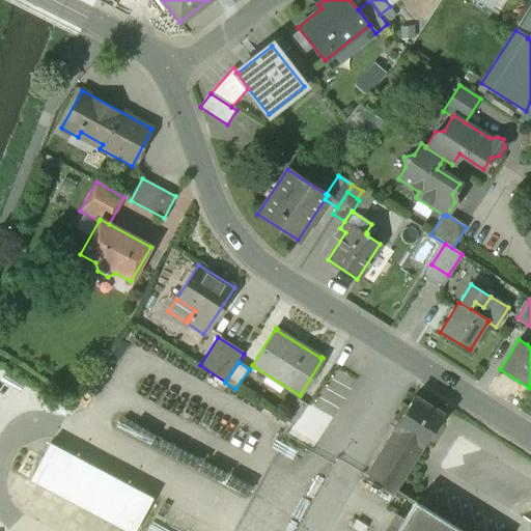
[(442,413),(414,396),(366,473),(393,490),(393,488),(395,490),(442,413)]
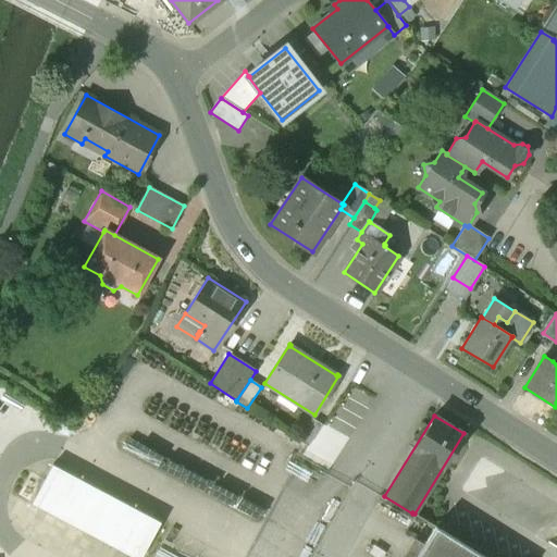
[(322,424),(311,418),(297,440),(308,447),(322,424)]
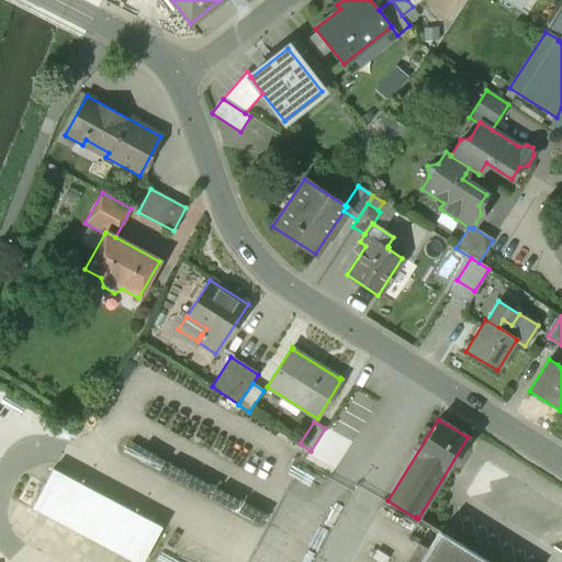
[(52,469),(32,508),(133,561),(142,561),(161,527),(52,469)]
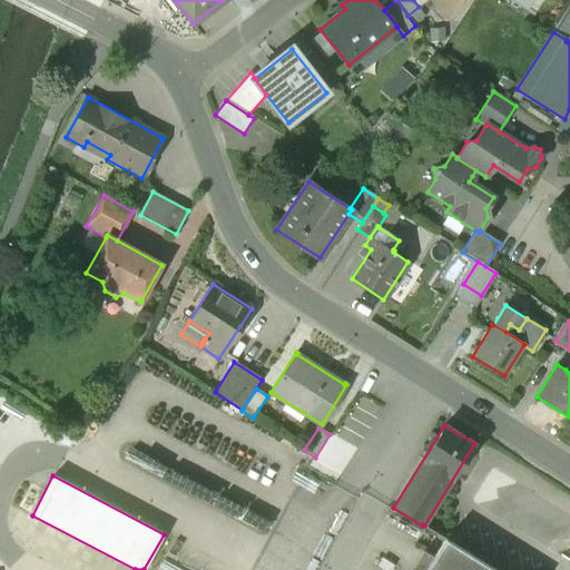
[(30,483),(18,508),(29,513),(42,490),(30,483)]
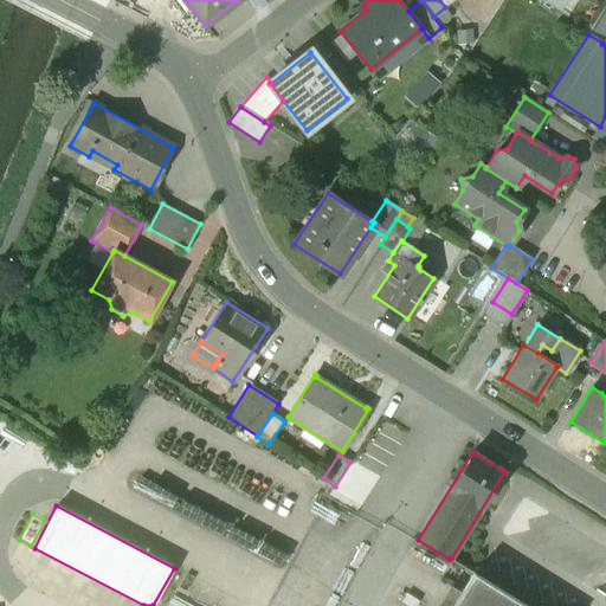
[(526,605),(474,573),(451,605),(526,605)]
